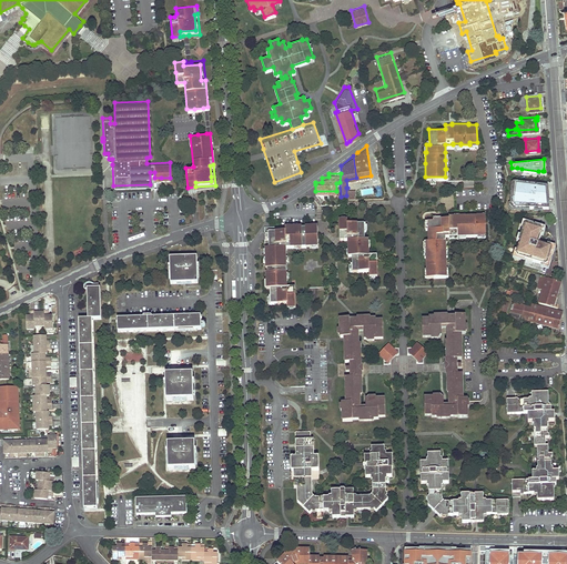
[(536,181),(528,180),(513,179),(513,183),(512,183),(508,201),(510,203),(524,204),(525,203),(528,203),(528,204),(533,204),(533,203),(537,203),(537,204),(548,205),(547,195),(546,195),(546,194),(544,194),(545,182),(536,181)]
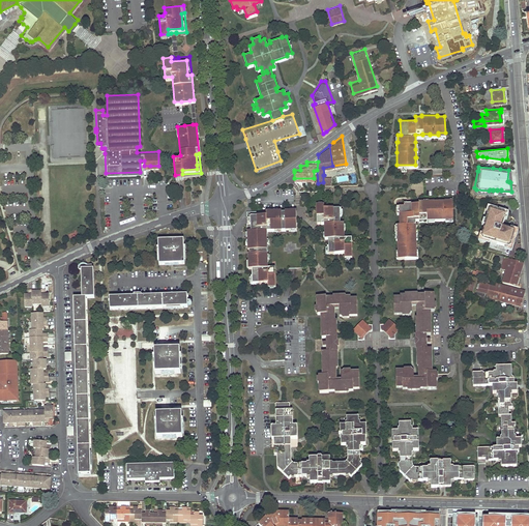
[(403,203),(399,203),(399,222),(397,223),(398,237),(397,237),(397,249),(398,249),(398,256),(415,256),(415,247),(416,247),(416,237),(414,237),(414,222),(415,222),(415,218),(418,218),(418,216),(433,216),(433,217),(445,217),(445,216),(451,216),(451,199),(444,200),(444,199),(433,199),(433,200),(422,200),(422,202),(403,202),(403,203)]
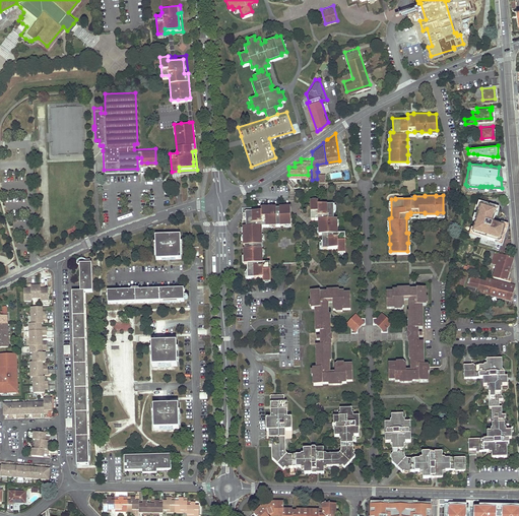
[(337,248),(344,248),(344,231),(337,231),(336,222),(335,222),(335,215),(333,215),(332,201),(317,202),(317,199),(310,199),(310,216),(317,216),(317,223),(319,223),(319,231),(321,231),(322,245),(337,245),(337,248)]
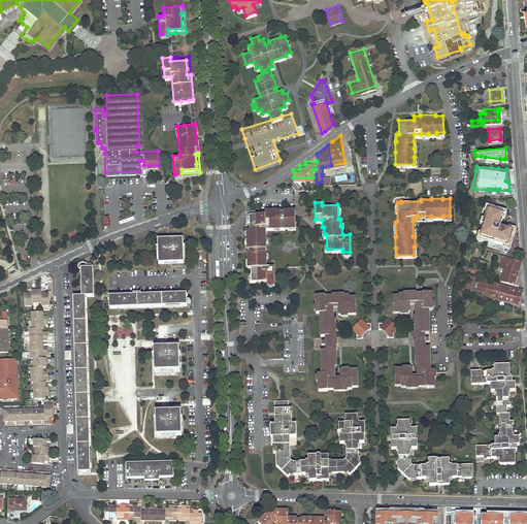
[(500,222),(503,210),(502,208),(489,204),(487,205),(482,221),(483,221),(479,232),(481,235),(506,243),(508,241),(513,228),(512,226),(500,222)]
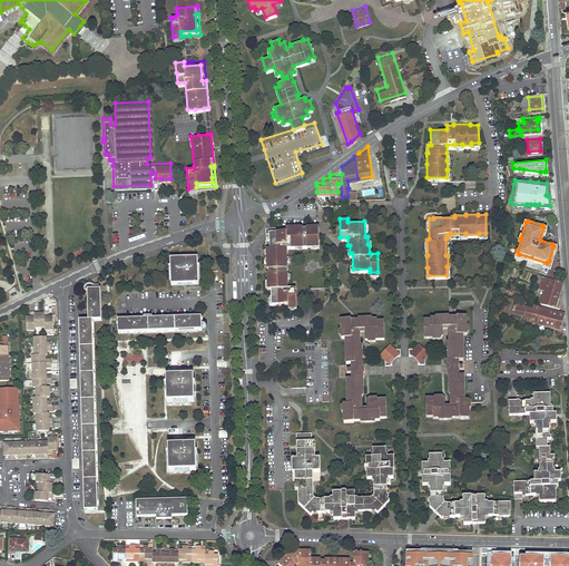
[(287,304),(295,304),(295,284),(287,284),(287,276),(285,276),(285,269),(287,269),(286,264),(285,264),(285,253),(286,253),(286,244),(319,243),(317,226),(285,227),(285,228),(268,230),(270,253),(267,253),(267,262),(265,262),(265,265),(267,265),(267,270),(266,270),(266,277),(267,277),(267,285),(270,285),(271,301),(287,301),(287,304)]
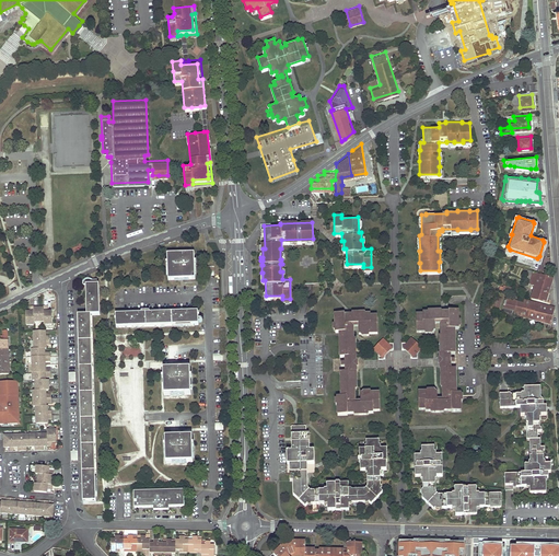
[(176,251),(166,251),(167,276),(174,276),(174,275),(187,274),(187,275),(194,275),(193,250),(183,250),(183,252),(176,252),(176,251)]
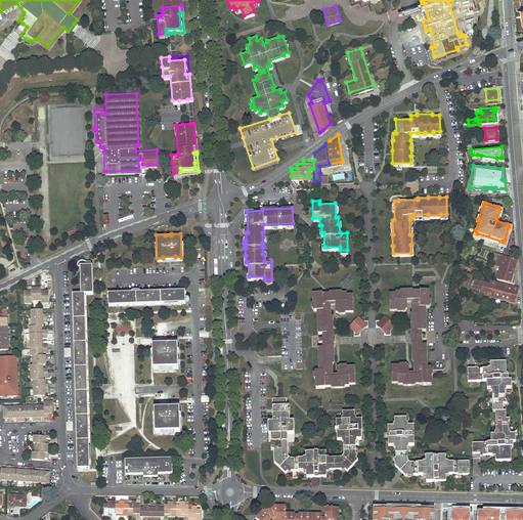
[(492,249),(489,259),(500,262),(496,275),(509,279),(516,256),(492,249)]
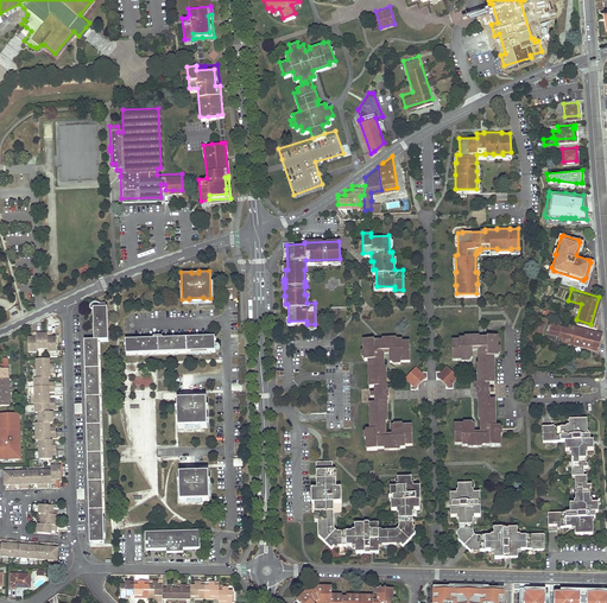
[(88,305),(93,305),(93,337),(83,337),(89,539),(102,539),(97,337),(107,337),(106,305),(105,305),(105,300),(100,300),(99,299),(97,298),(96,298),(95,298),(94,298),(93,298),(92,298),(92,299),(90,299),(89,300),(89,302),(88,303),(88,304),(88,305)]
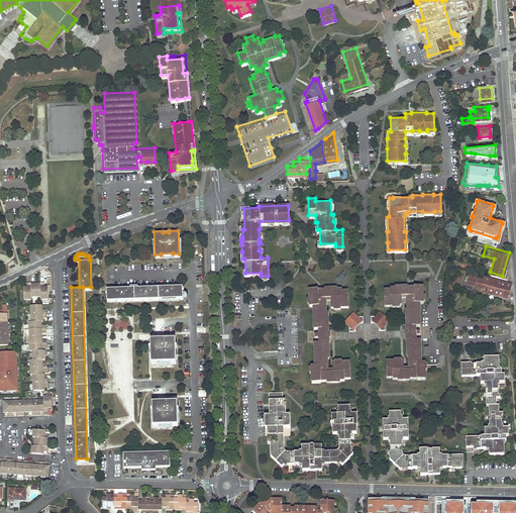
[(479,288),(508,295),(511,281),(483,274),(482,277),(477,275),(475,283),(480,285),(479,288)]
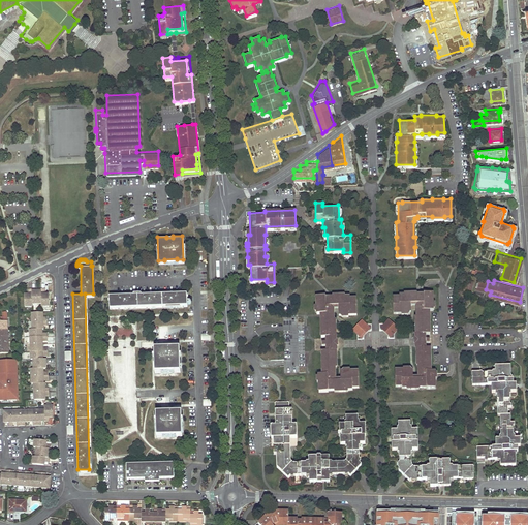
[(465,281),(463,289),(469,291),(471,282),(465,281)]
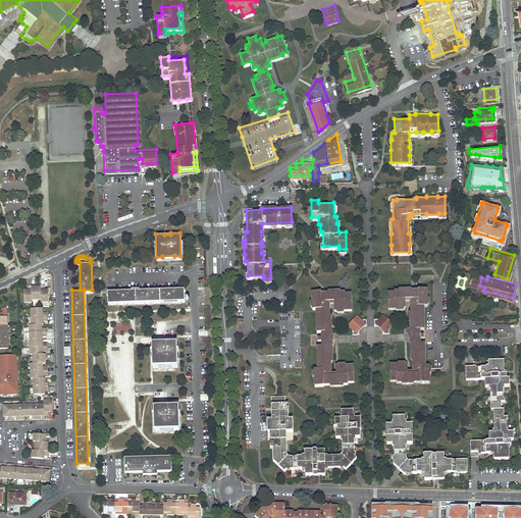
[(40,297),(40,282),(33,283),(31,283),(31,297),(40,297)]
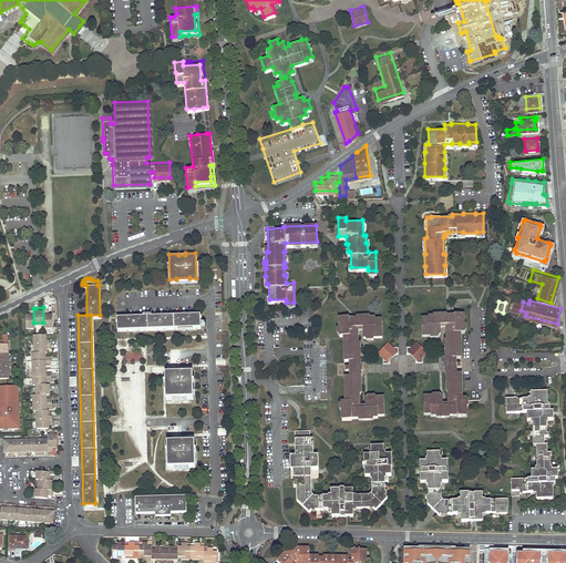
[(422,392),(423,410),(430,410),(430,412),(455,411),(455,412),(465,412),(465,400),(465,398),(465,395),(461,395),(460,369),(454,369),(454,362),(454,355),(460,355),(459,329),(463,329),(463,310),(453,310),(453,313),(452,313),(426,313),(426,315),(421,315),(421,331),(439,331),(439,330),(440,330),(440,321),(445,321),(451,321),(451,327),(445,327),(445,333),(446,355),(444,355),(444,362),(444,370),(448,370),(448,388),(448,397),(453,397),(453,402),(448,402),(442,403),(442,396),(441,396),(441,395),(440,395),(440,392),(422,392)]
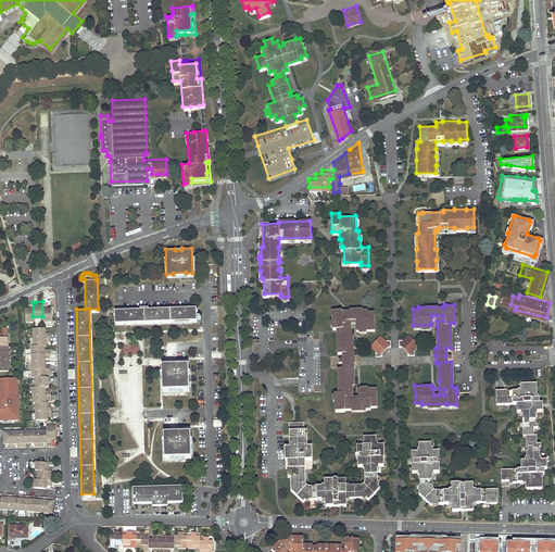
[(196,305),(114,308),(114,321),(196,318),(196,305)]
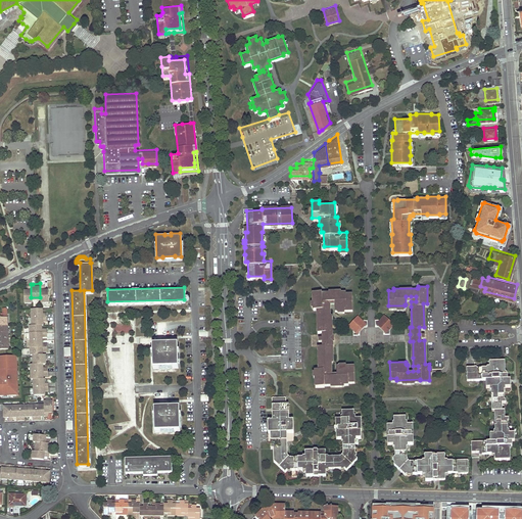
[(323,382),(347,381),(347,379),(353,379),(353,364),(335,364),(336,373),(330,373),(325,373),(325,368),(330,368),(330,343),(332,343),(332,336),(331,329),(329,329),(328,303),(323,303),(323,298),(328,298),(333,298),(334,308),(351,308),(351,291),(344,291),(344,290),(321,290),(321,289),(312,289),(313,307),(316,307),(317,329),(321,329),(321,336),(321,343),(317,343),(318,366),(314,366),(314,383),(323,383),(323,382)]
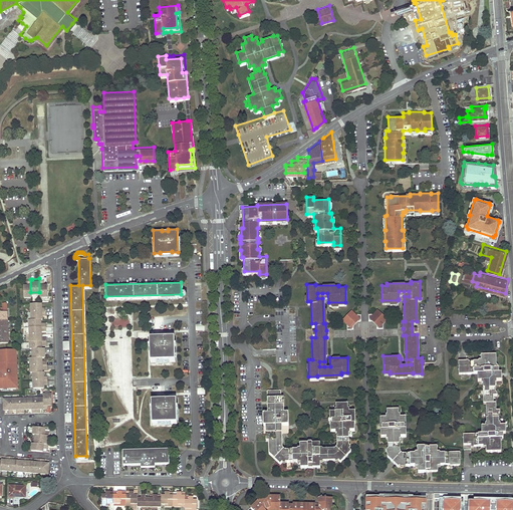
[(0,339),(8,340),(6,299),(1,299),(2,304),(0,304),(0,307),(0,339)]
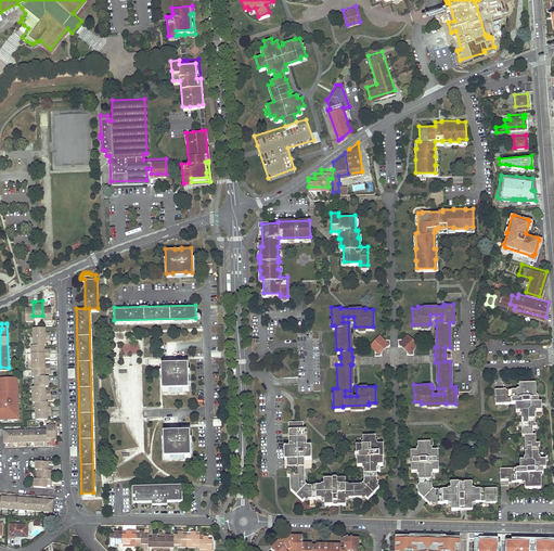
[(33,333),(49,333),(48,329),(44,329),(43,324),(33,324),(33,333)]
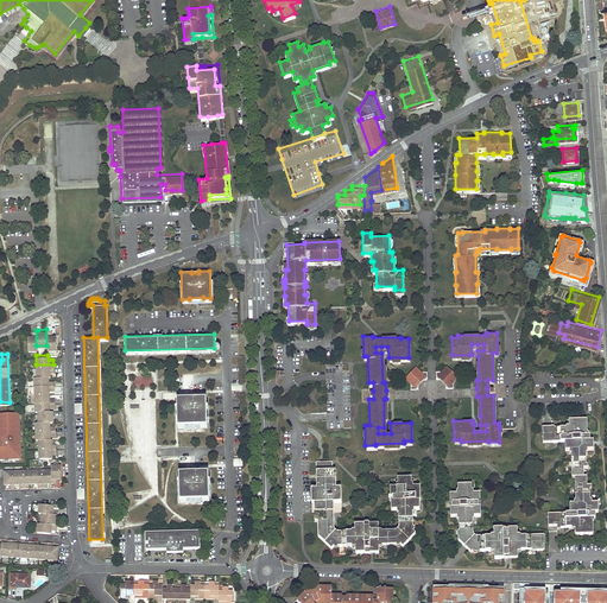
[(444,385),(453,385),(453,378),(456,373),(446,363),(442,368),(435,368),(435,375),(440,375),(444,379),(444,385)]
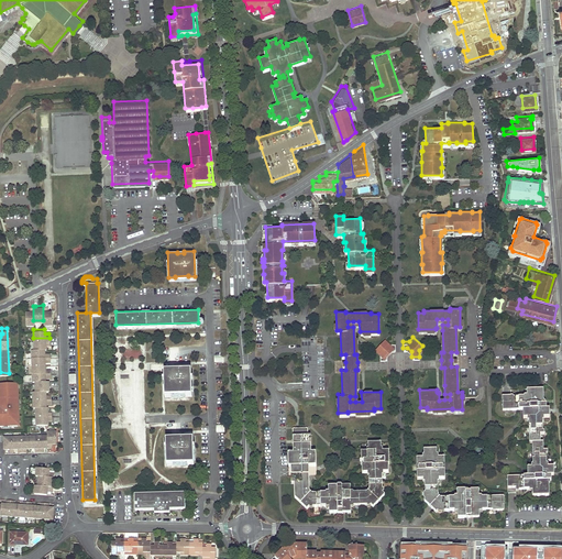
[(50,338),(33,338),(34,347),(44,347),(45,347),(45,342),(50,342),(50,338)]
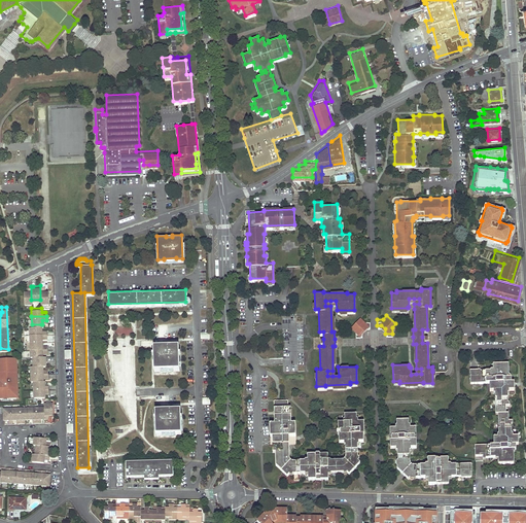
[(355,334),(361,334),(361,329),(365,325),(369,325),(369,319),(363,319),(359,316),(351,324),(355,328),(355,334)]
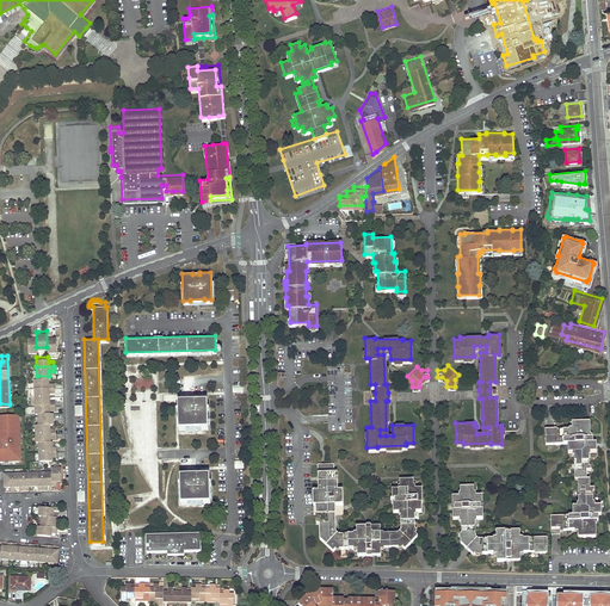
[(188,397),(177,399),(178,426),(185,426),(185,425),(199,424),(199,425),(207,425),(207,412),(207,397),(196,397),(196,399),(188,399),(188,397)]
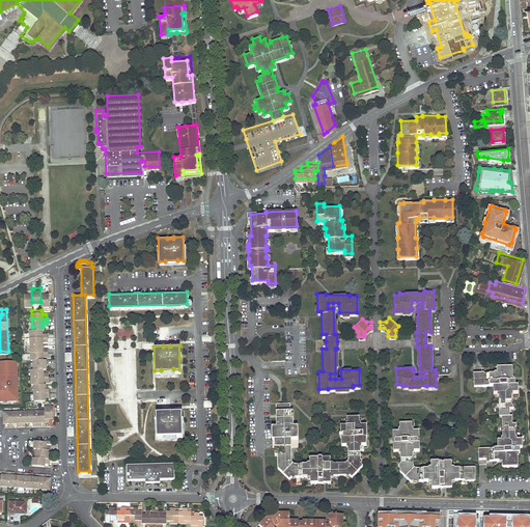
[(43,357),(33,357),(33,366),(43,366),(46,366),(46,362),(46,357),(43,357)]
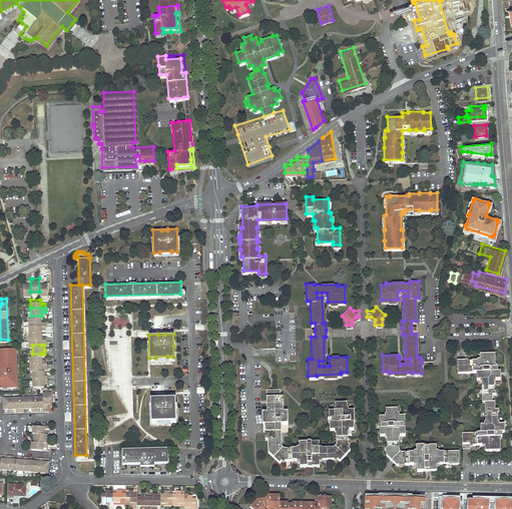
[(0,386),(17,385),(16,347),(0,347),(0,386)]
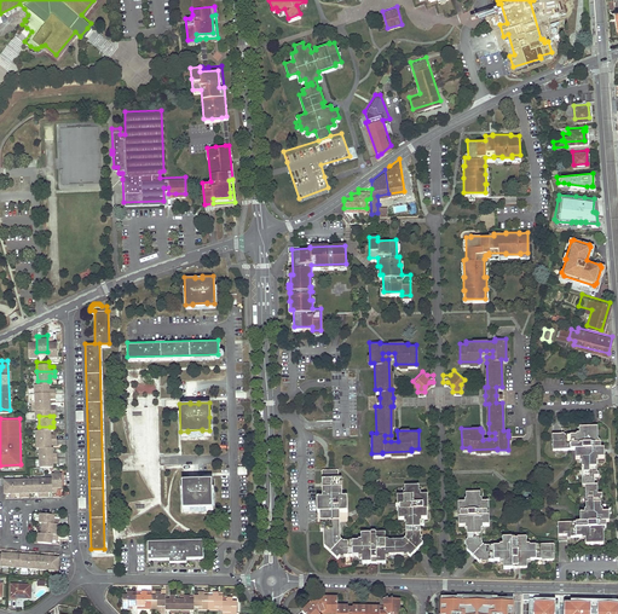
[(552,430),(552,446),(573,445),(575,455),(578,455),(579,457),(581,458),(582,482),(584,481),(584,505),(583,507),(583,509),(579,510),(579,519),(556,519),(558,531),(562,531),(566,531),(566,534),(569,534),(570,533),(581,533),(582,534),(584,534),(584,540),(602,540),(602,527),(604,526),(604,523),(605,523),(605,517),(608,517),(607,508),(601,509),(601,505),(600,504),(600,494),(601,493),(601,491),(596,490),(596,481),(594,481),(593,473),(598,473),(598,469),(596,468),(596,457),(598,456),(598,453),(602,453),(602,449),(602,445),(600,445),(600,439),(599,439),(599,436),(596,435),(596,423),(578,424),(578,429),(576,429),(575,432),(564,432),(562,430),(560,430),(552,430)]
